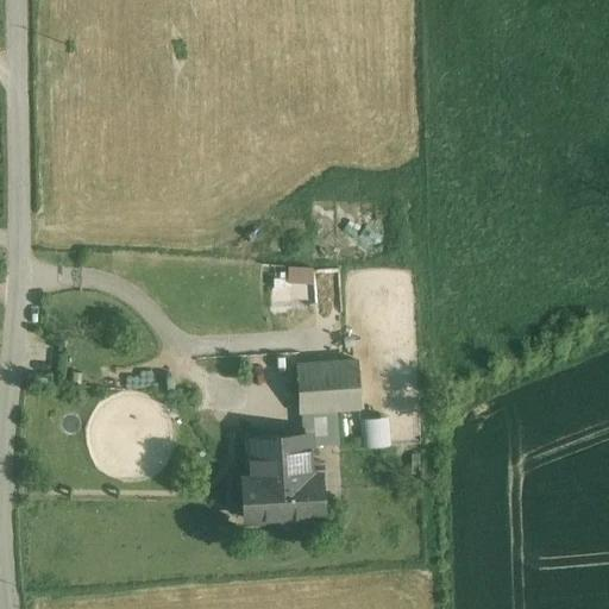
[(288,281),(313,280),(313,263),(287,264),(288,281)]
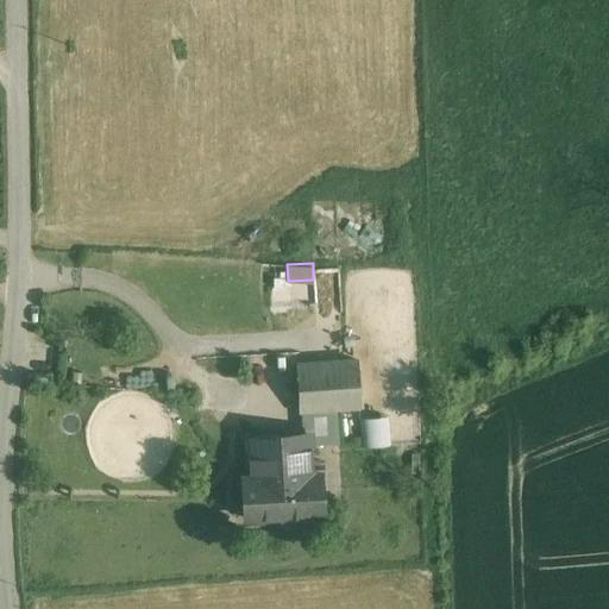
[(339,284),(340,268),(315,267),(314,283),(339,284)]
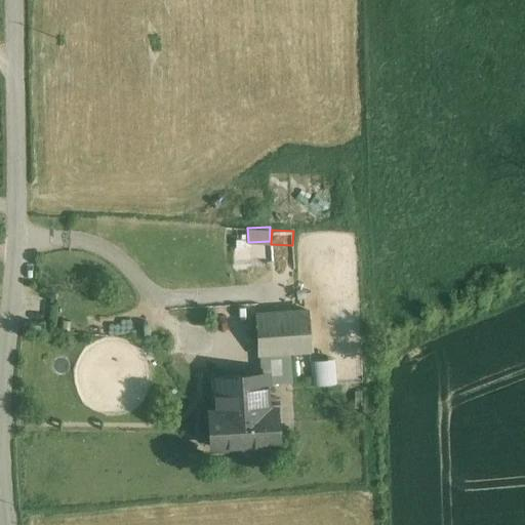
[(309,351),(307,310),(256,313),(258,354),(266,354),(288,352),(309,351)]
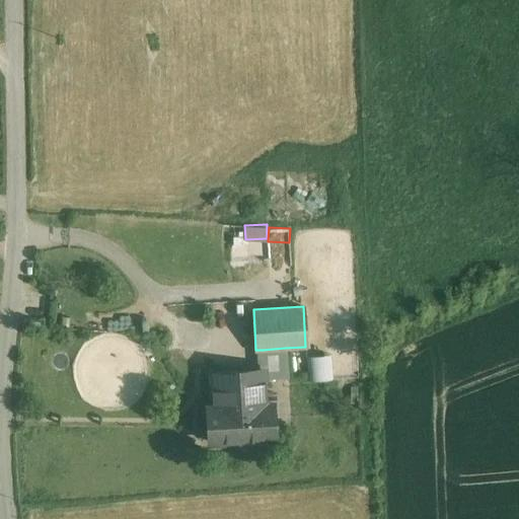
[(285,348),(263,350),(263,369),(264,376),(287,375),(285,348)]
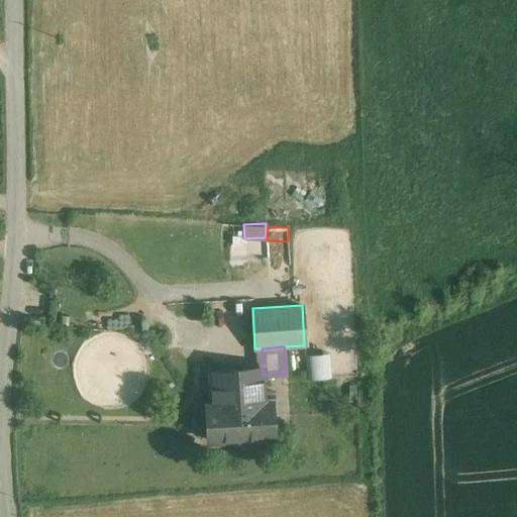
[(330,378),(329,352),(305,353),(306,379),(330,378)]
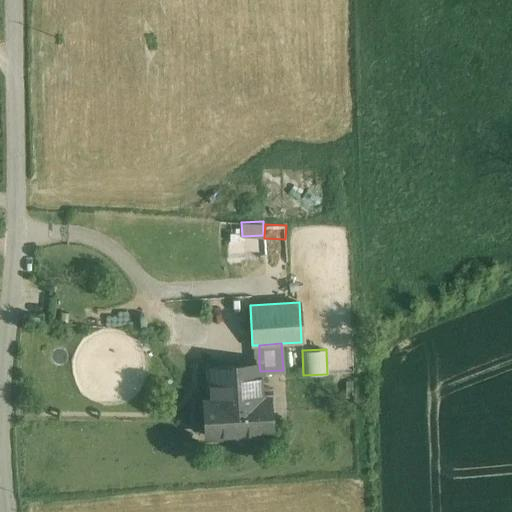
[(208,366),(210,401),(262,398),(260,371),(259,364),(208,366)]
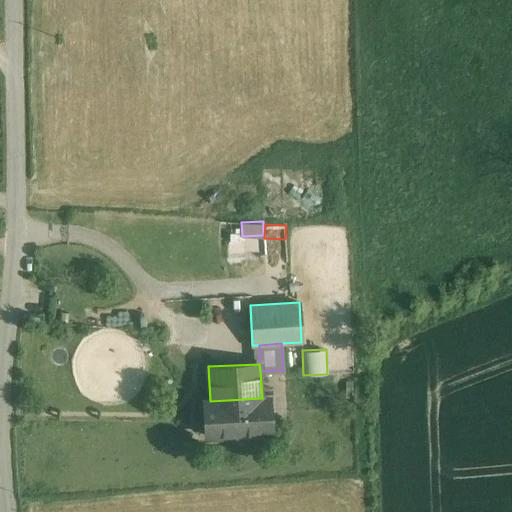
[(269,398),(262,398),(210,401),(204,401),(205,435),(270,432),(269,398)]
